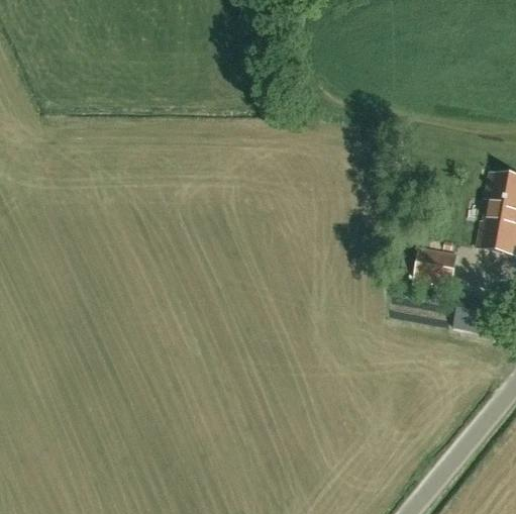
[(505,251),(515,253),(515,178),(492,174),(488,199),(495,201),(491,223),(484,222),(480,247),(494,249),(505,251)]
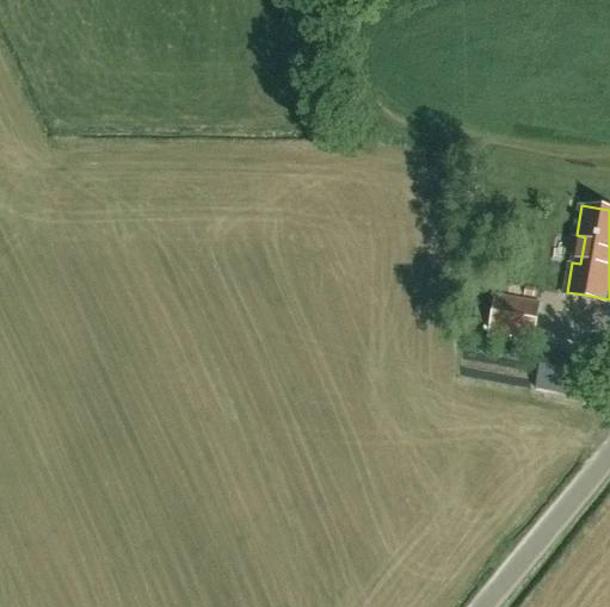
[(533,336),(538,299),(493,291),(487,328),(533,336)]
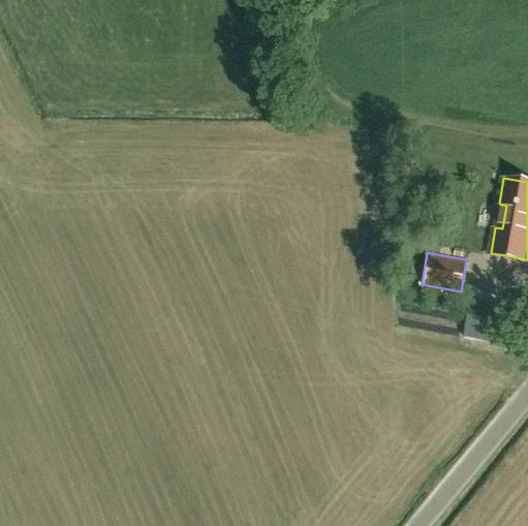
[(479,338),(485,311),(467,308),(462,335),(479,338)]
